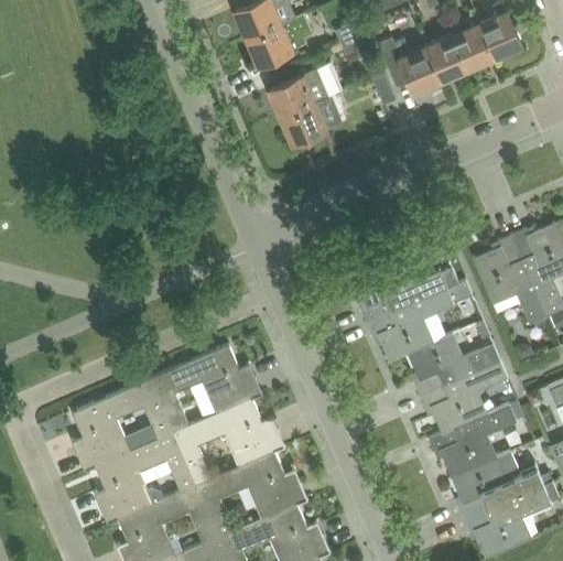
[(247,36),(295,15),(288,0),(257,0),(235,10),(247,36)]
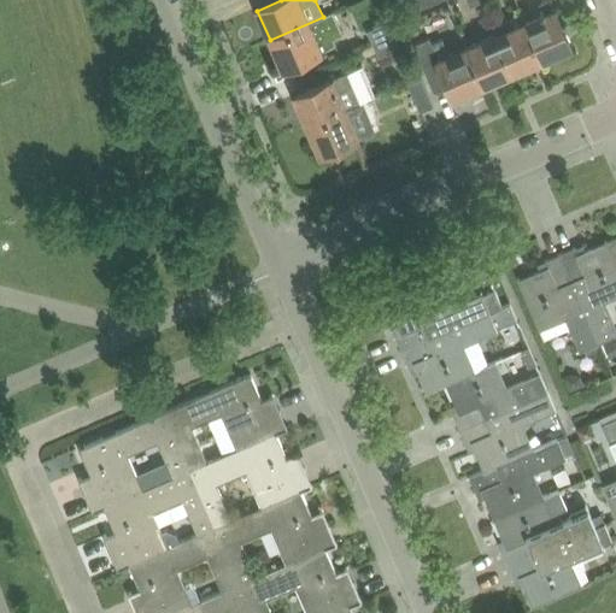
[(409,16),(445,0),(408,0),(403,3),(409,16)]
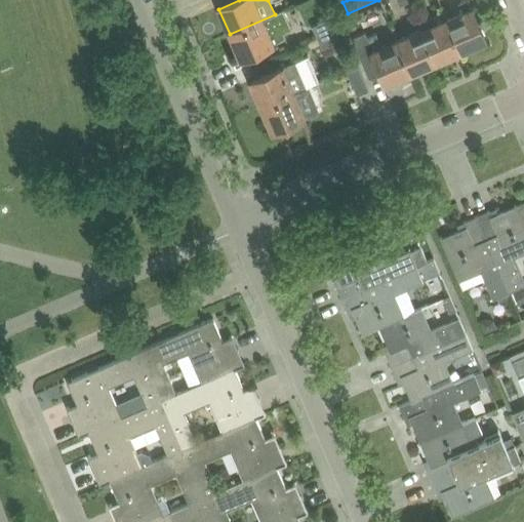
[(459,15),(446,22),(459,53),(485,42),(468,1),(456,6),(459,15)]
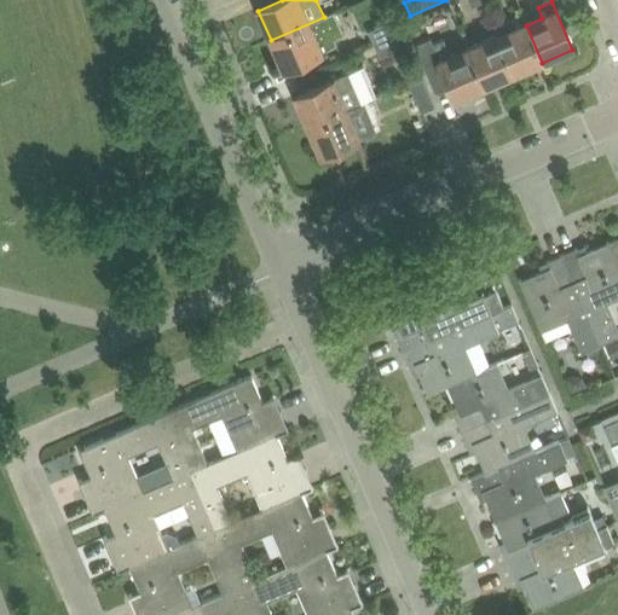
[(336,46),(334,41),(344,36),(334,15),(324,18),(324,17),(271,40),(284,71),(321,54),(321,53),(336,46)]
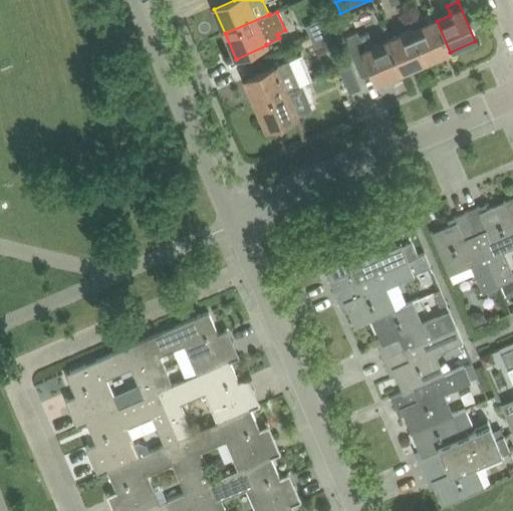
[(305,28),(310,39),(334,29),(329,18),(305,28)]
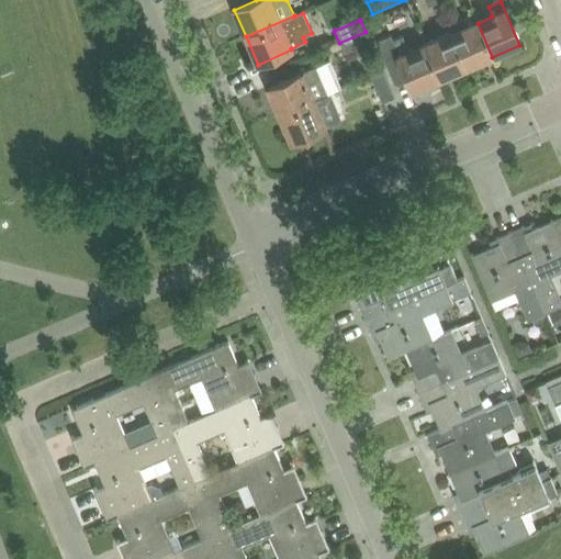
[(464,20),(447,26),(450,34),(466,69),(492,57),(478,23),(468,26),(464,20)]
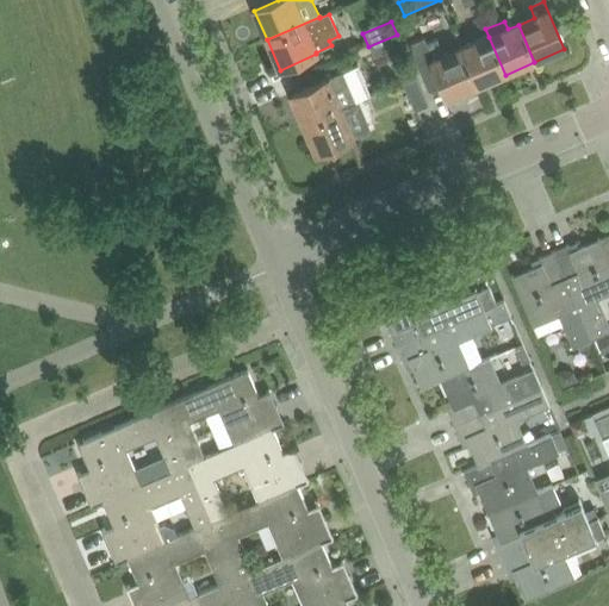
[(402,48),(397,35),(368,47),(373,60),(402,48)]
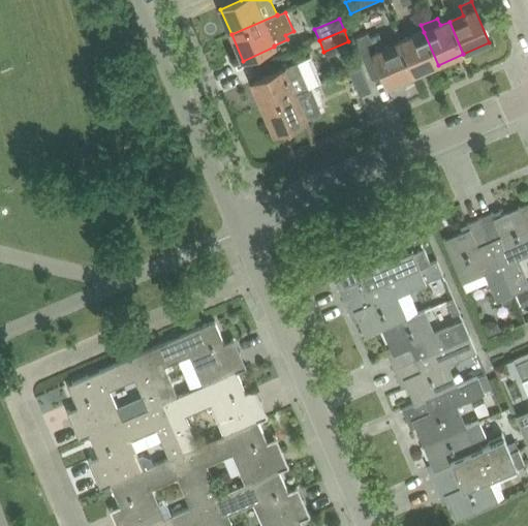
[(438,65),(424,32),(399,43),(413,75),(438,65)]
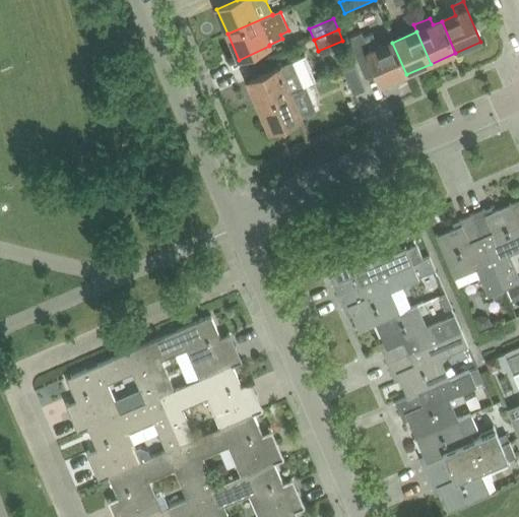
[(406,74),(392,43),(377,49),(371,36),(362,40),(360,35),(347,40),(365,80),(376,75),(381,85),(406,74)]
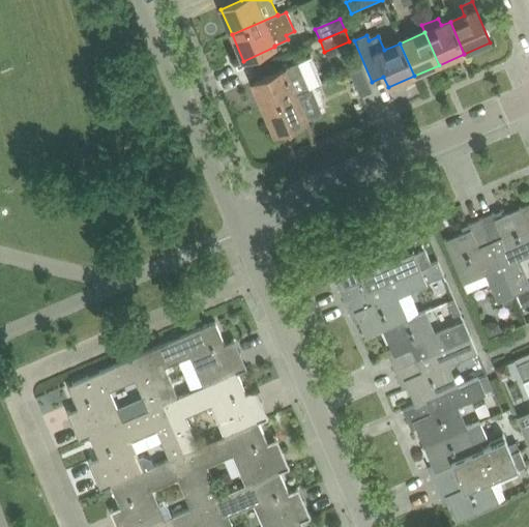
[(309,89),(310,89),(321,85),(310,59),(253,84),(263,109),(309,89)]
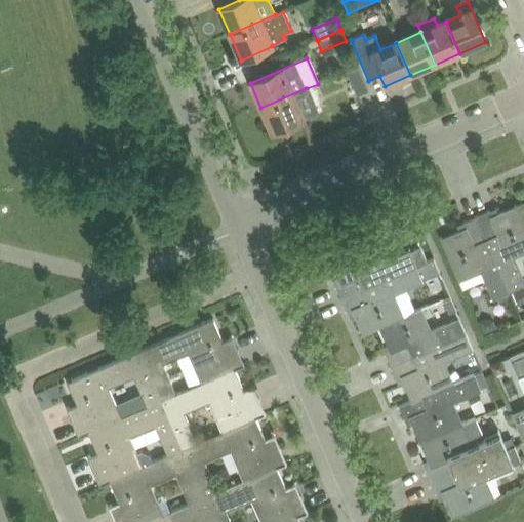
[(357,67),(345,72),(357,98),(368,93),(357,67)]
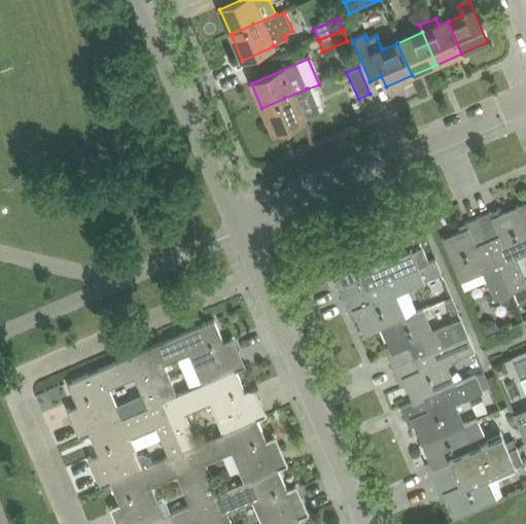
[(318,114),(308,89),(307,89),(261,108),(274,135),(305,121),(305,120),(318,114)]
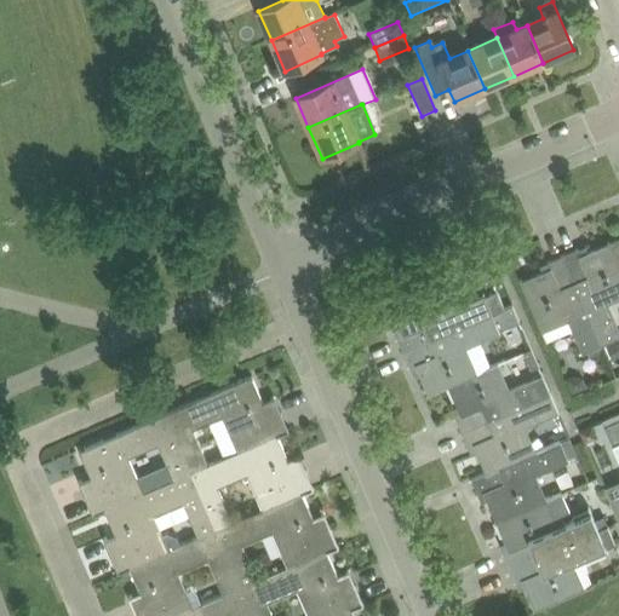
[(578,252),(562,258),(600,346),(618,337),(618,335),(603,301),(618,294),(618,266),(611,246),(586,257),(589,262),(583,264),(578,252)]
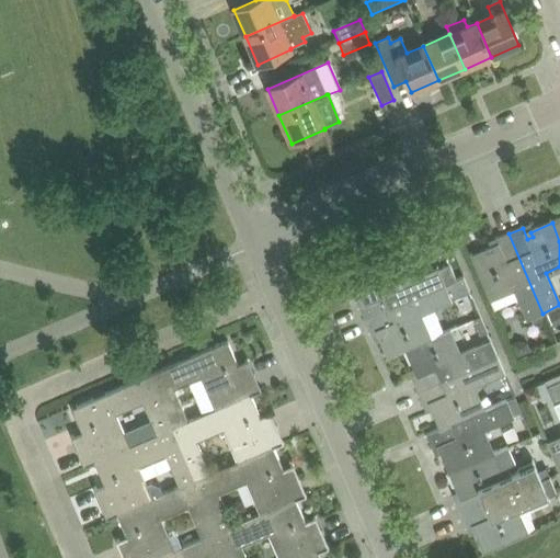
[(470,255),(469,255),(493,311),(520,299),(528,320),(543,314),(509,234),(494,240),(499,251),(493,253),(491,249),(471,258),(470,255)]
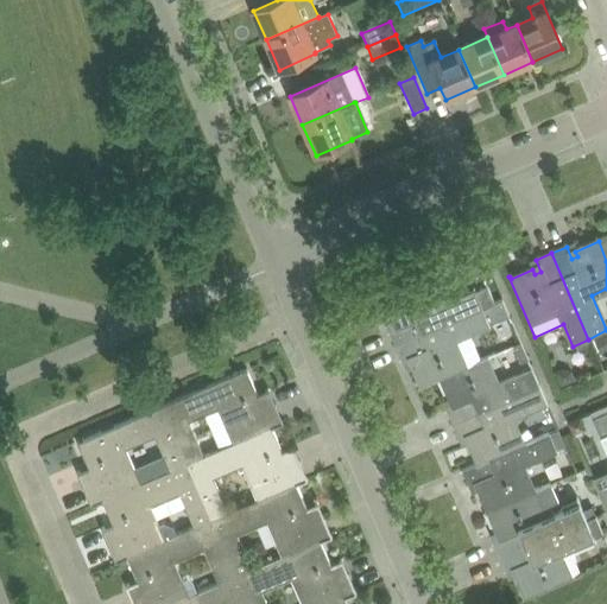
[(404,264),(389,271),(392,278),(408,272),(404,264)]
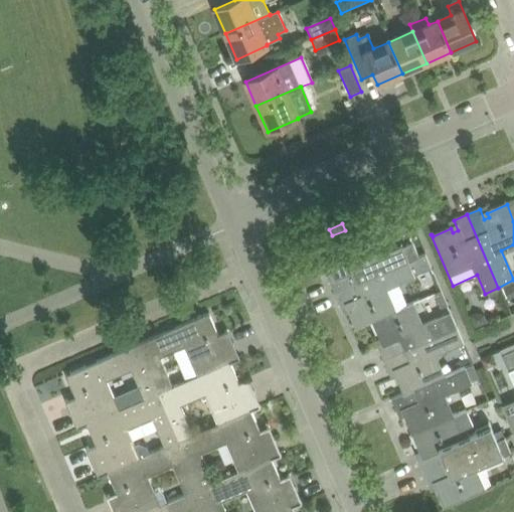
[(351,244),(322,257),(322,258),(325,257),(332,276),(337,274),(339,279),(329,283),(334,296),(408,263),(408,264),(418,259),(412,244),(412,245),(371,263),(361,239),(351,244)]
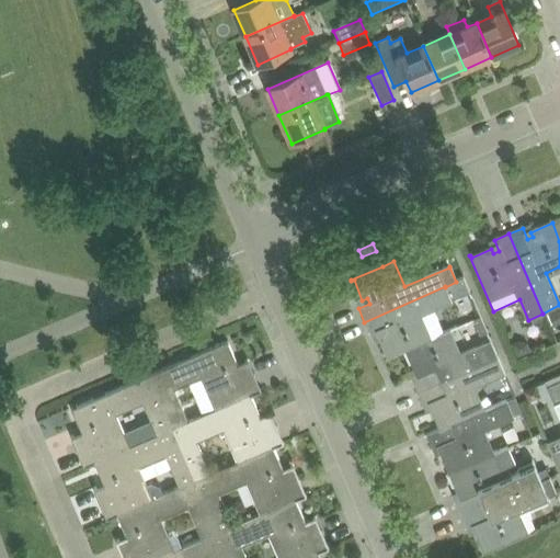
[(452,303),(452,302),(470,294),(464,279),(456,282),(445,287),(445,286),(364,322),(370,336),(376,333),(388,360),(402,353),(429,341),(443,334),(433,310),(452,303)]
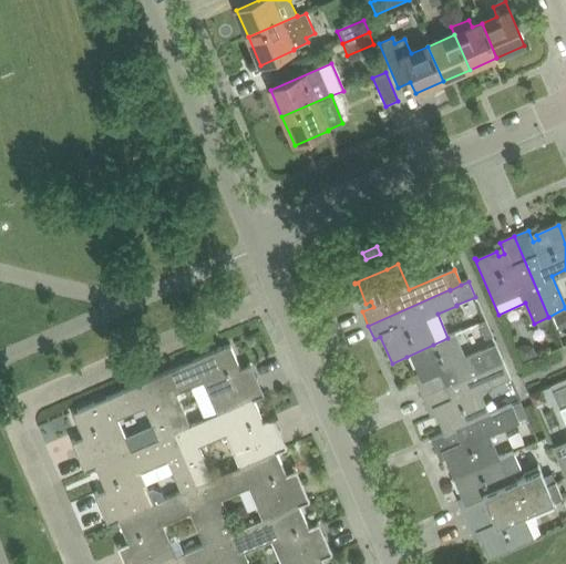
[(492,338),(485,322),(479,325),(485,341),(492,338)]
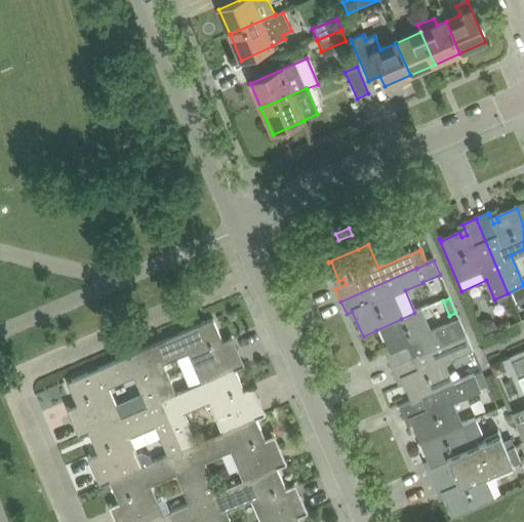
[(401,319),(376,330),(385,348),(389,347),(391,352),(380,356),(387,368),(465,334),(458,320),(428,333),(417,312),(414,313),(401,319)]
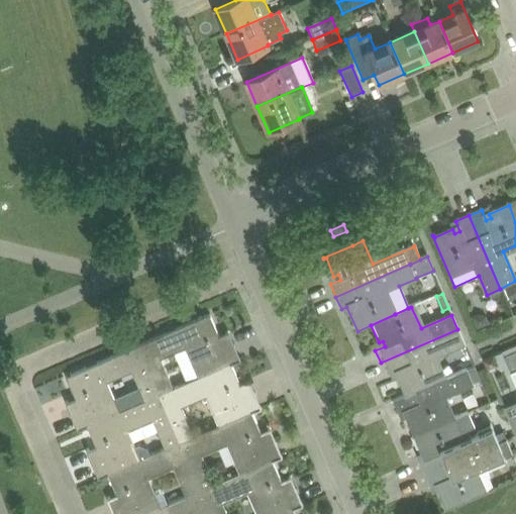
[(210,316),(205,318),(164,336),(138,347),(160,397),(231,366),(231,367),(240,362),(234,347),(233,347),(232,344),(223,348),(210,316)]
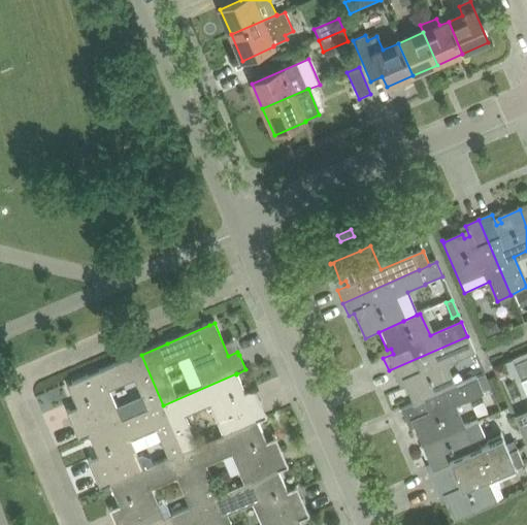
[(467,336),(389,370),(394,385),(405,380),(407,386),(402,388),(410,405),(453,387),(442,365),(474,352),(467,336)]
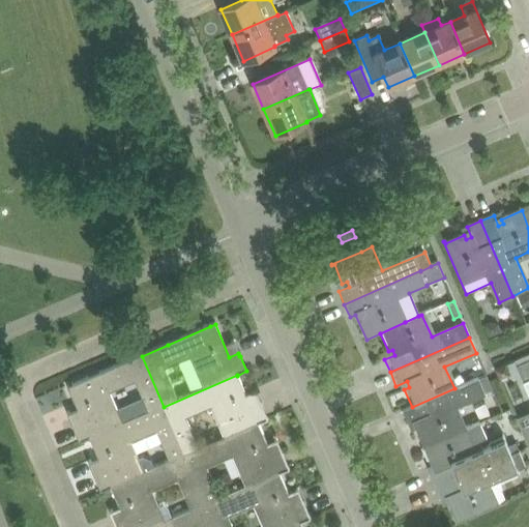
[(75,428),(74,429),(80,443),(90,440),(89,439),(164,407),(142,356),(115,368),(72,385),(72,386),(67,388),(82,420),(72,425),(75,428)]
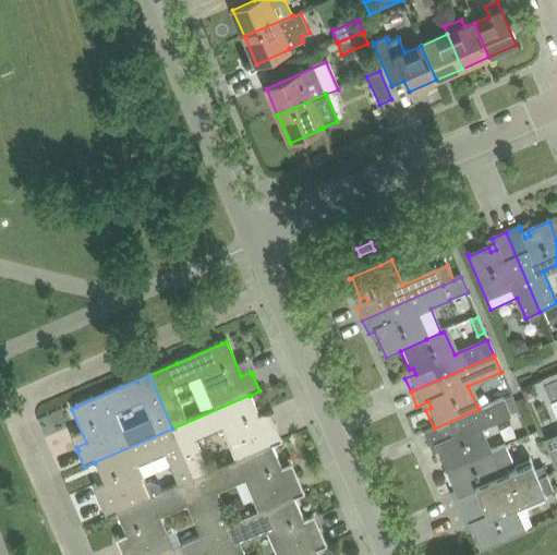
[(556,381),(544,387),(556,418),(556,438),(544,445),(556,473),(556,381)]
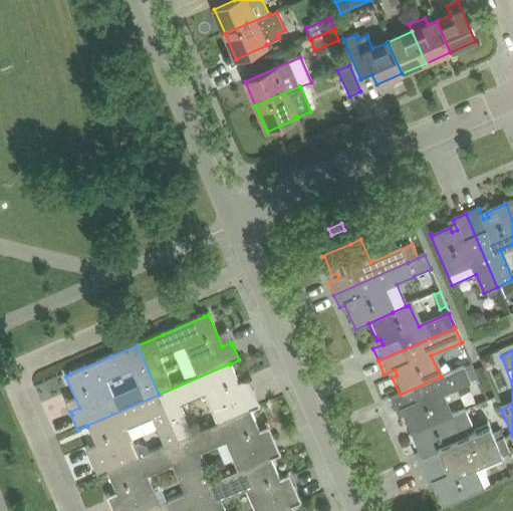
[(260,408),(254,394),(253,394),(251,391),(243,394),(230,364),(230,363),(159,395),(180,443),(250,412),(251,412),(260,408)]
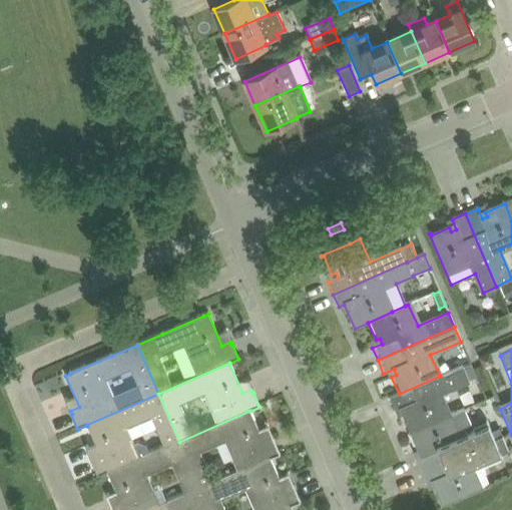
[(399,394),(390,398),(395,412),(406,408),(408,413),(404,414),(412,433),(452,416),(442,393),(469,382),(468,381),(466,375),(462,366),(440,376),(399,394)]
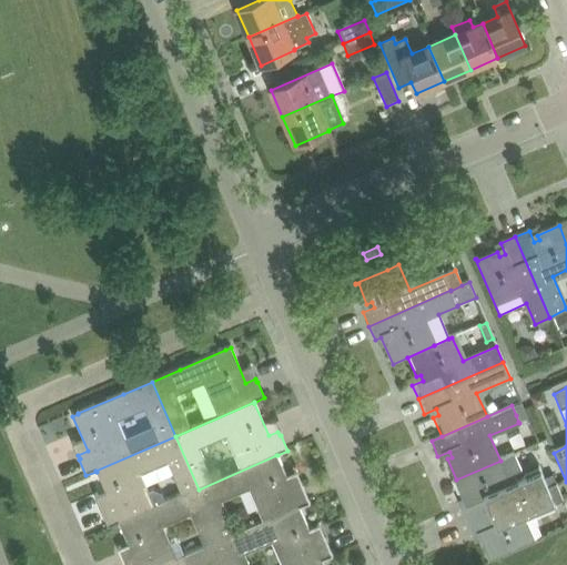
[(118,461),(95,471),(97,472),(111,504),(101,508),(102,512),(101,512),(109,528),(119,524),(165,503),(162,494),(152,491),(149,492),(141,475),(169,463),(182,496),(199,490),(175,436),(118,461)]
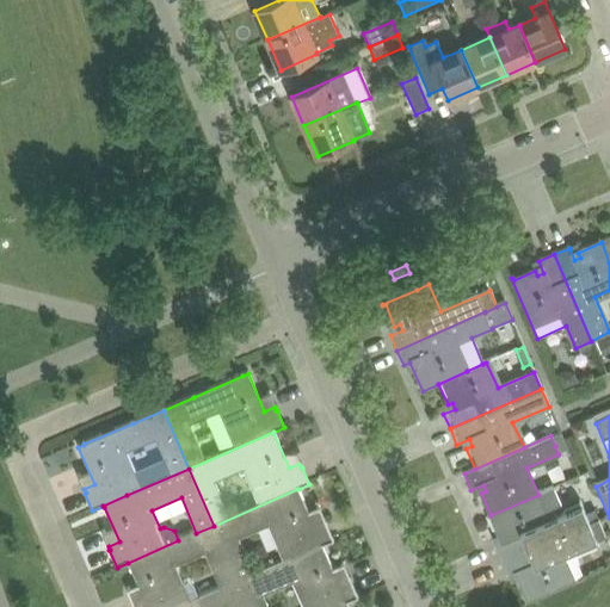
[(538,495),(491,515),(500,537),(505,534),(507,542),(495,546),(501,561),(589,524),(585,515),(584,512),(581,507),(565,514),(554,488),(538,495)]
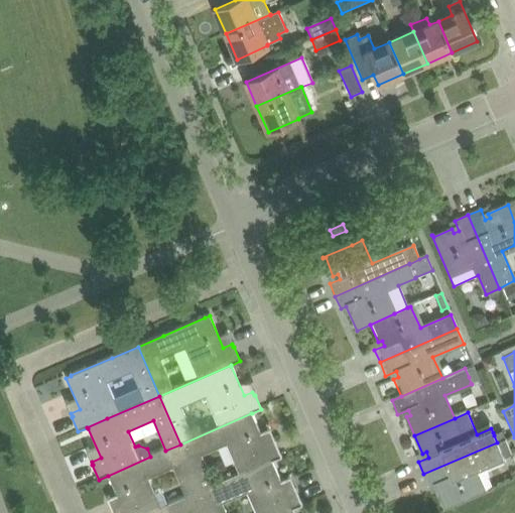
[(282,458),(275,442),(275,443),(273,439),(264,443),(252,413),(251,413),(180,444),(201,492),(272,462),(282,458)]
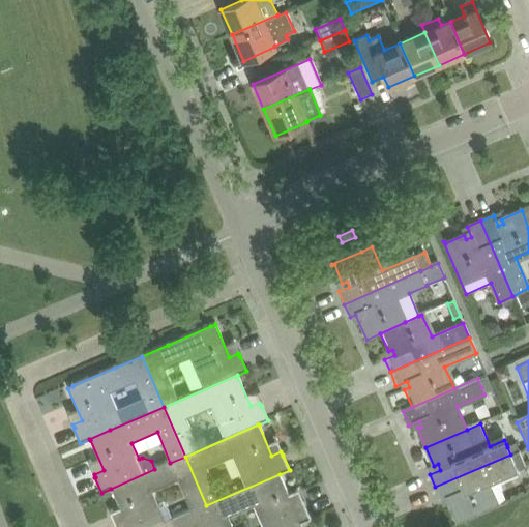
[(510,455),(435,487),(441,501),(449,498),(451,503),(449,503),(459,524),(500,505),(506,503),(497,482),(518,474),(517,470),(525,467),(519,451),(510,455)]
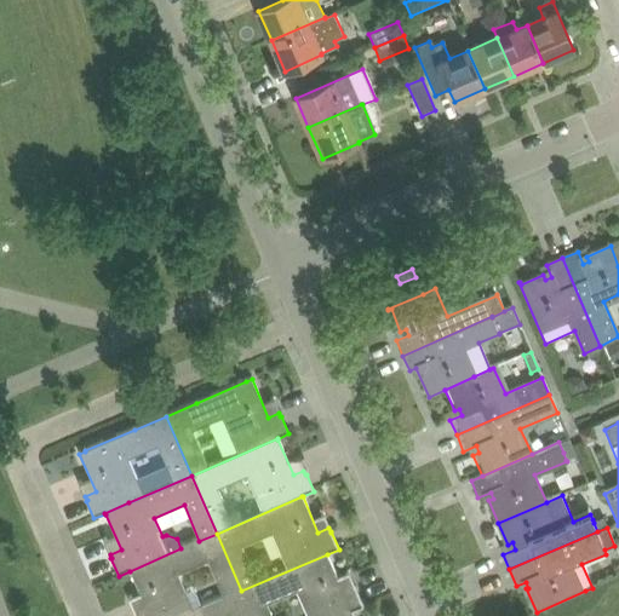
[(183,615),(241,591),(217,534),(199,541),(181,548),(130,571),(145,608),(136,612),(137,615),(183,615)]
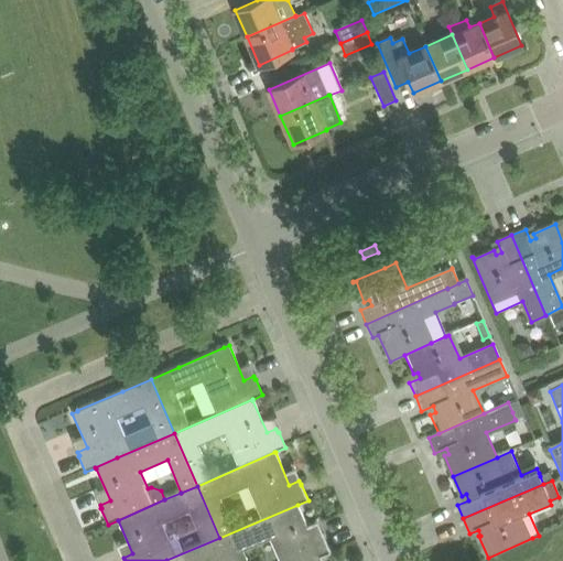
[(331,553),(324,537),(323,538),(322,533),(312,538),(298,505),(219,538),(229,560),(314,560),(321,558),(331,553)]
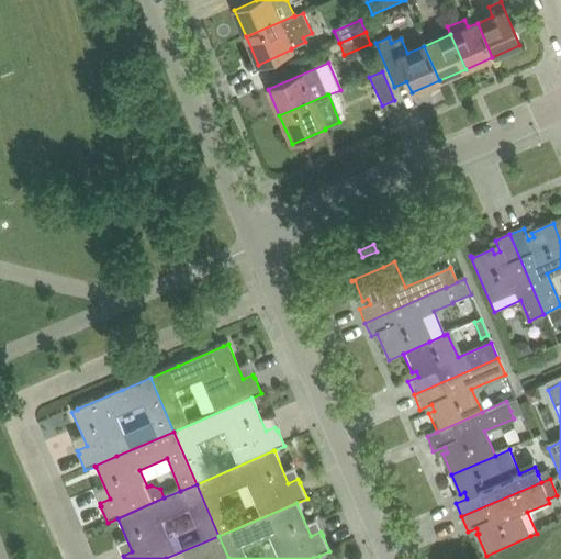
[(228,558),(219,536),(166,558),(228,558)]
